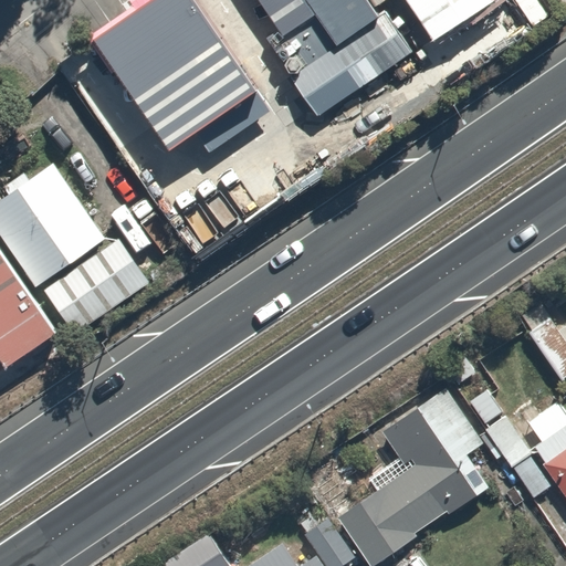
[(192,0),(146,0),(90,39),(167,149),(196,129),(210,150),(270,109),(192,0)]
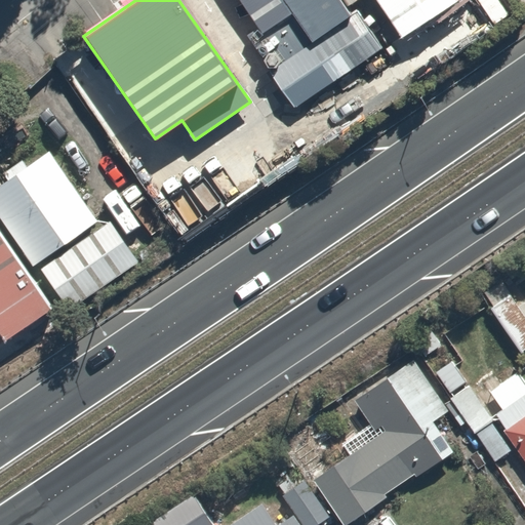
[(351,14),(340,0),(284,0),(289,6),(313,41),(351,14)]
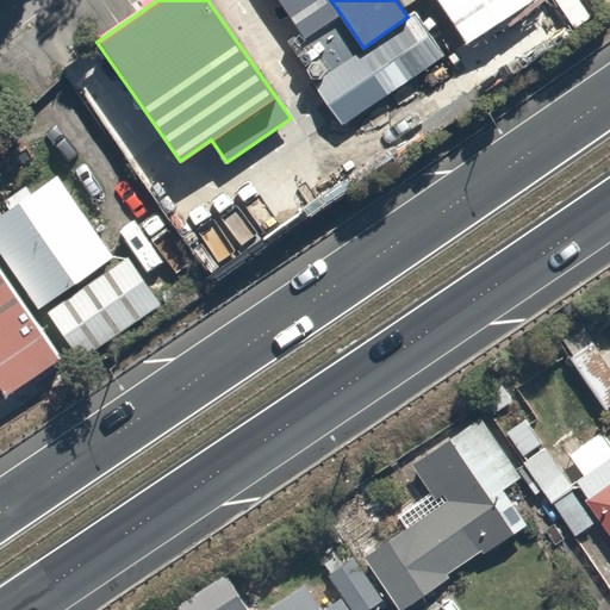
[(528,0),(527,0),(437,0),(465,42),(528,0)]
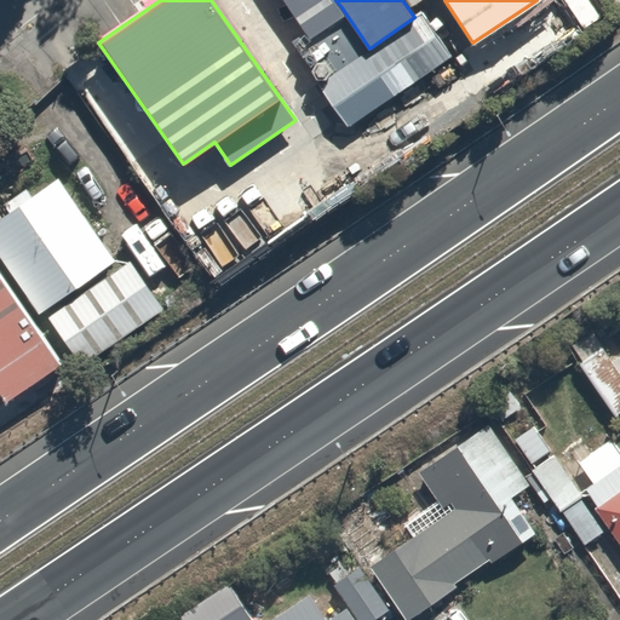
[(342,7),(291,41),(348,125),(451,56),(422,12),(414,17),(369,49),(342,7)]
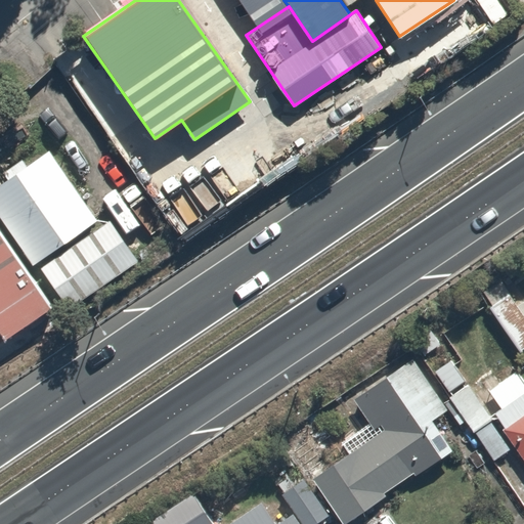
[(27,166),(0,183),(0,268),(8,281),(75,234),(27,166)]
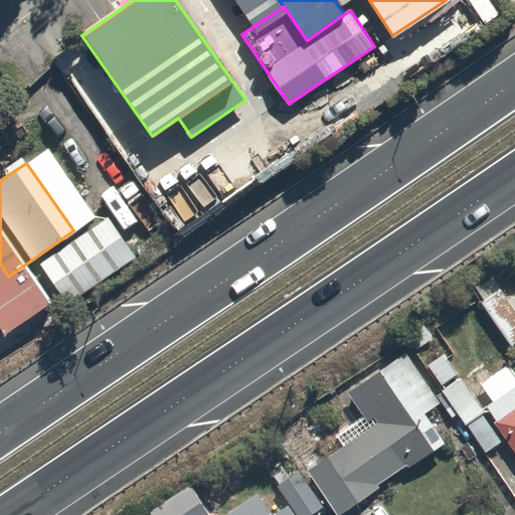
[(114,261),(92,229),(19,281),(41,311),(114,261)]
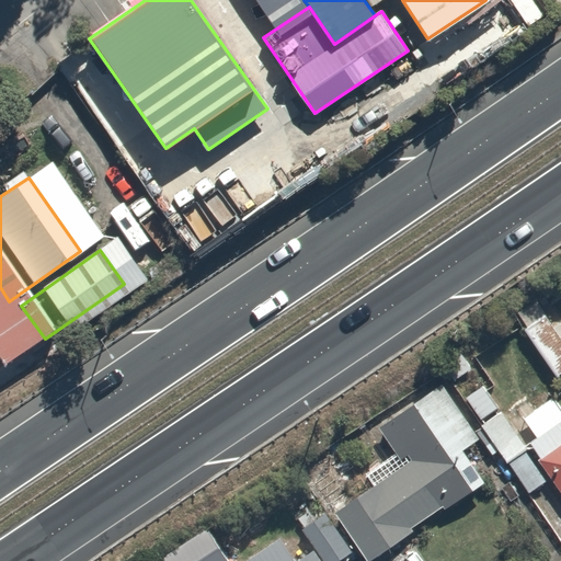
[(560,315),(544,292),(514,312),(560,378),(560,315)]
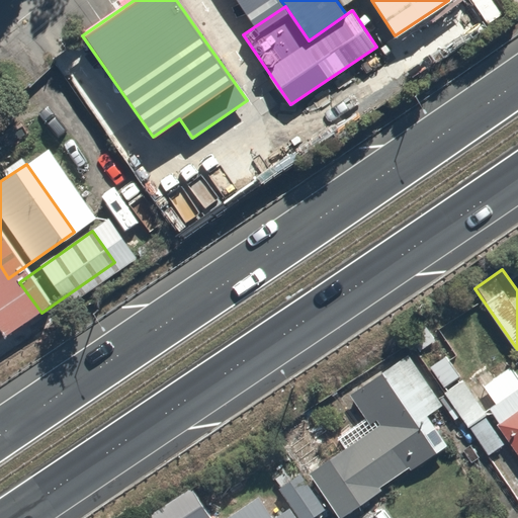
[(0,329),(25,312),(0,275),(0,329)]
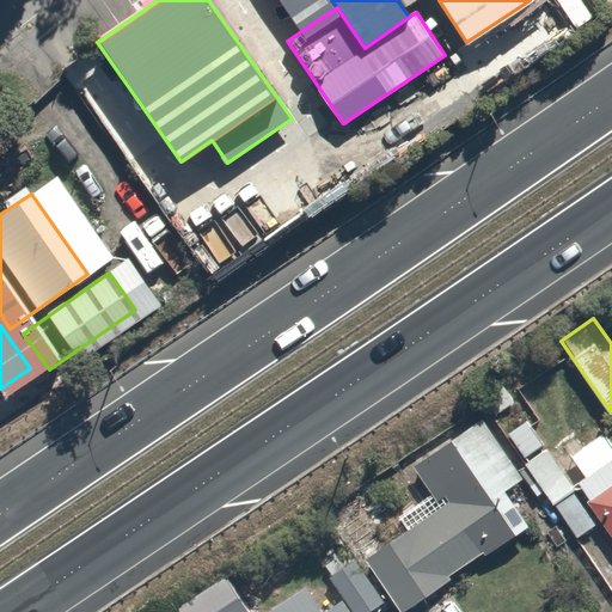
[(500,372),(475,390),(580,539),(605,521),(611,531),(611,422),(606,414),(555,450),(500,372)]
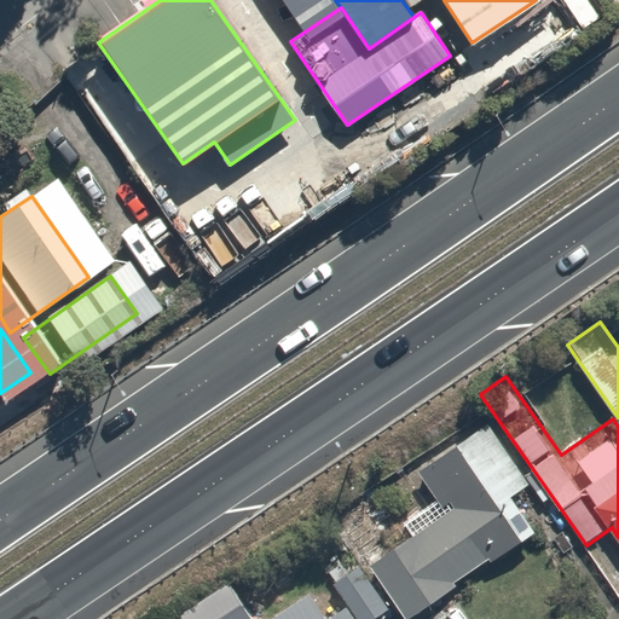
[(497,423),(423,472),(441,498),(409,520),(422,539),(381,567),(416,618),(420,618),(463,590),(460,585),(498,560),(502,563),(547,533),(522,497),(538,486),(497,423)]
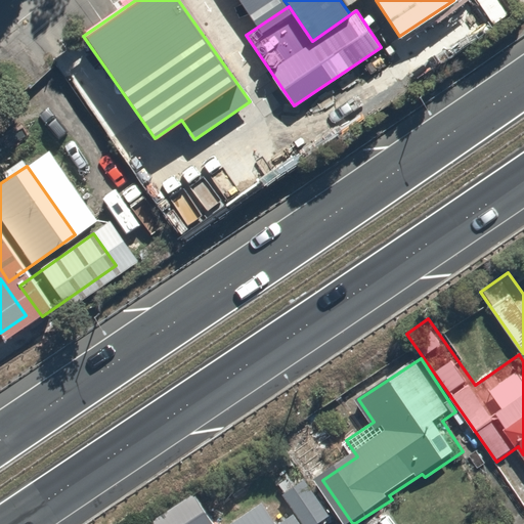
[(312,438),(295,451),(316,478),(333,465),(312,438)]
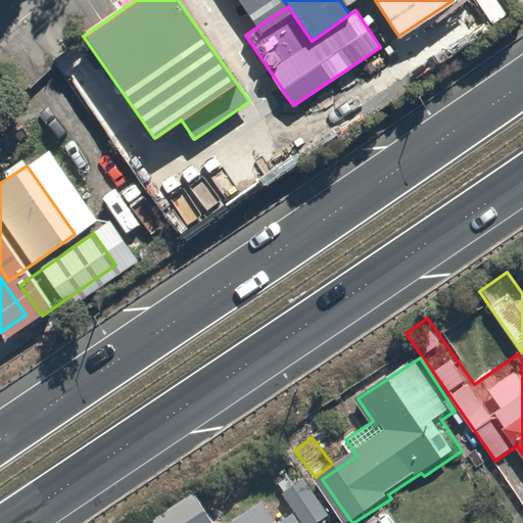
[(288,493),(283,497),(304,522),(321,522),(335,512),(308,479),(300,485),(291,475),(280,484),(288,493)]
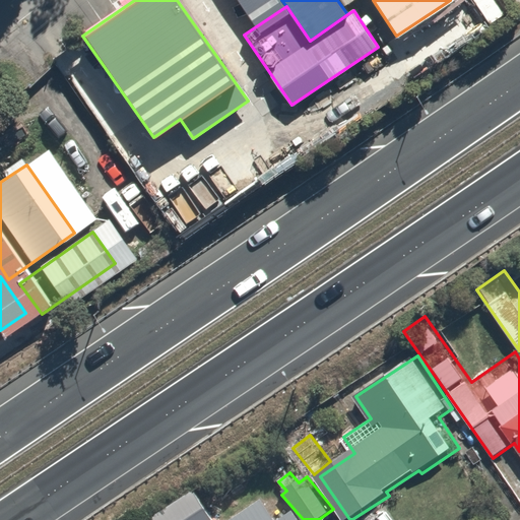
[(284,519),(269,498),(238,519),(284,519)]
